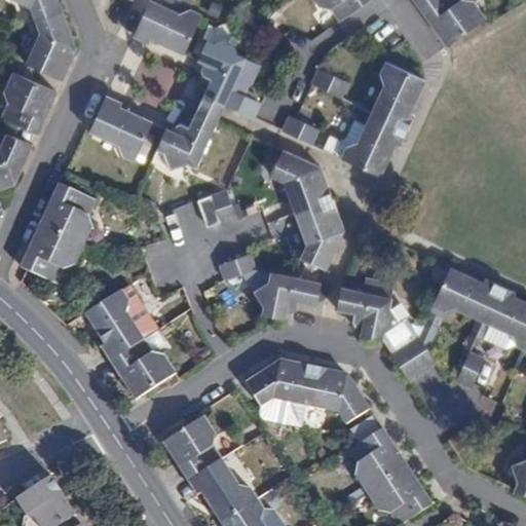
[(21,0),(30,4),(36,21),(62,11),(57,0),(21,0)]
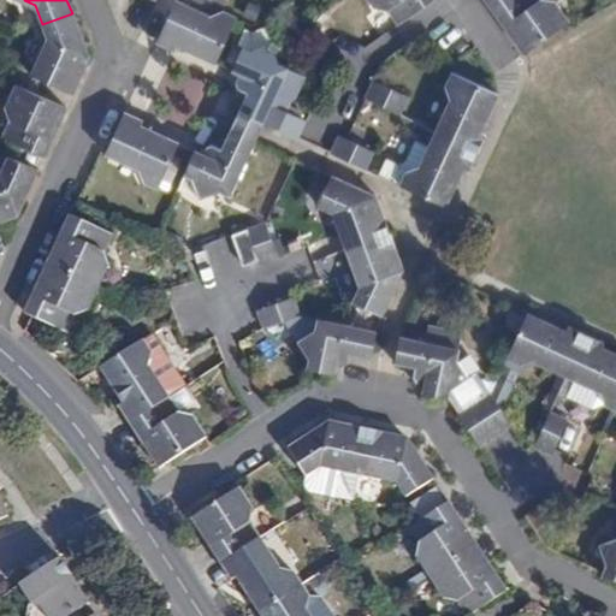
[(389,11),(398,25),(432,0),(367,0),(372,6),(389,11)]
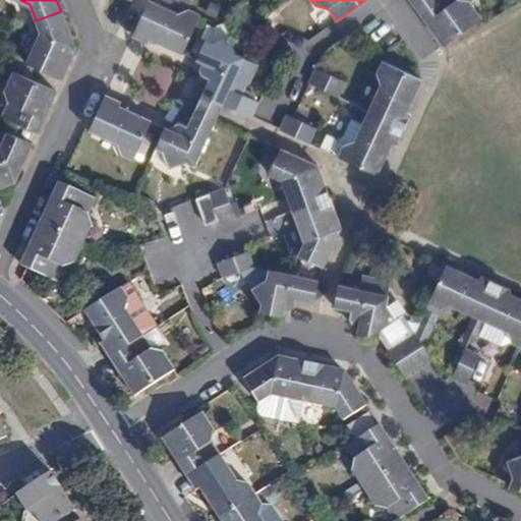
[(410,0),(417,9),(429,0),(410,0)]
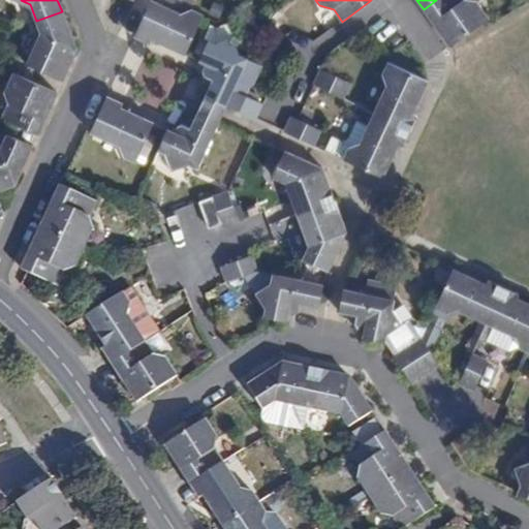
[(433,23),(449,47),(488,20),(474,0),(472,0),(436,0),(424,9),(433,23)]
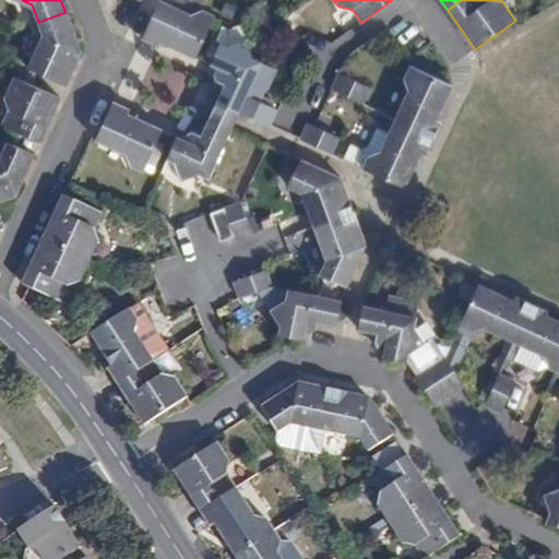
[(175,49),(195,58),(214,16),(201,10),(189,14),(159,1),(143,38),(157,45),(162,43),(175,49)]
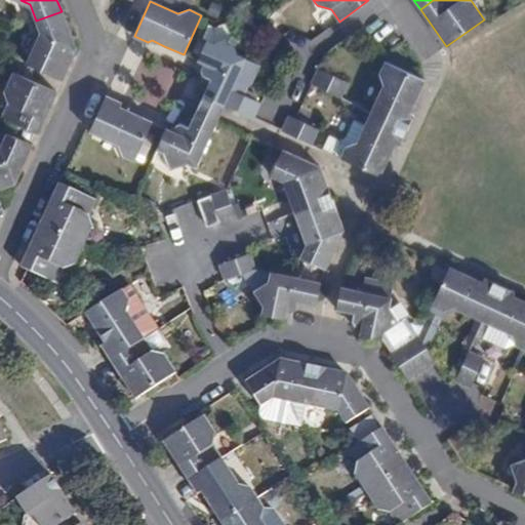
[(62,11),(36,21),(40,33),(27,64),(39,69),(62,81),(71,62),(76,50),(62,11)]
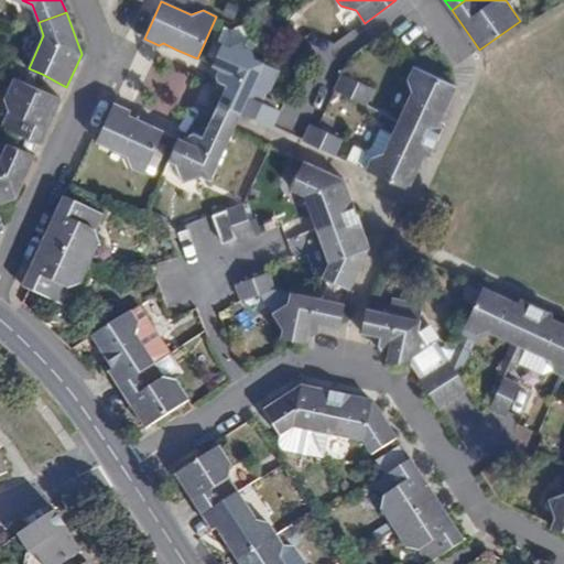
[(226,84),(218,102),(272,128),(279,111),(253,100),(248,96),(263,63),(252,57),(247,41),(229,47),(221,44),(212,66),(221,71),(218,77),(220,80),(226,84)]
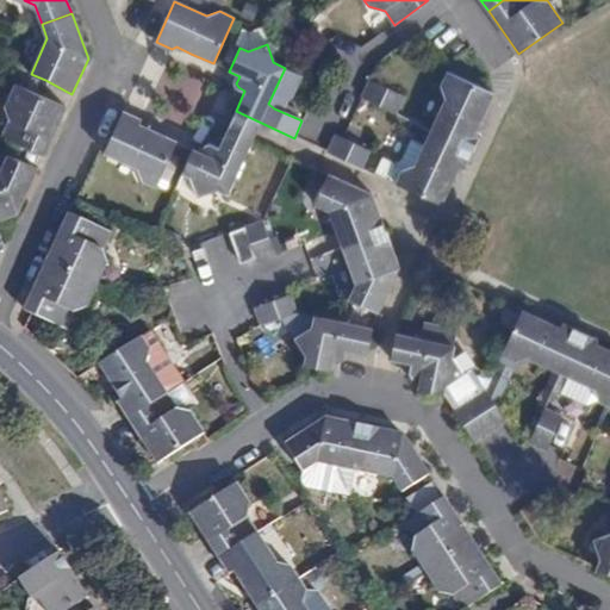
[(431,134),(472,153),(479,136),(475,132),(485,113),(492,94),(473,86),(449,75),(442,89),(446,103),(431,134)]
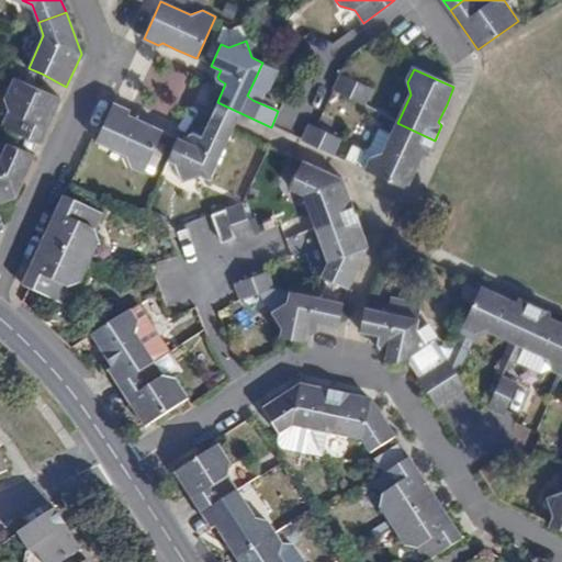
[(340,75),(333,91),(363,104),(371,89),(340,75)]
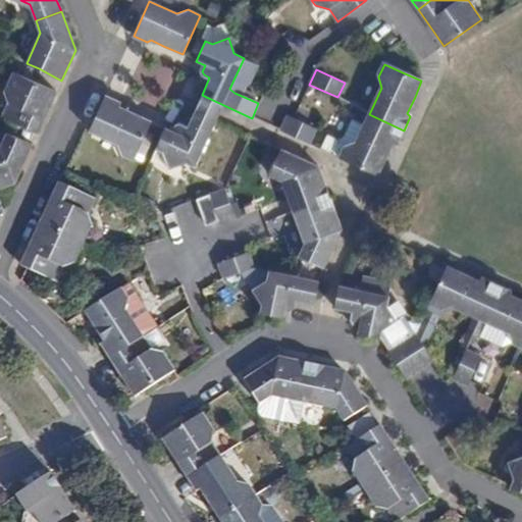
[(33,81),(15,72),(7,90),(10,100),(2,117),(11,121),(37,134),(46,113),(56,92),(33,81)]
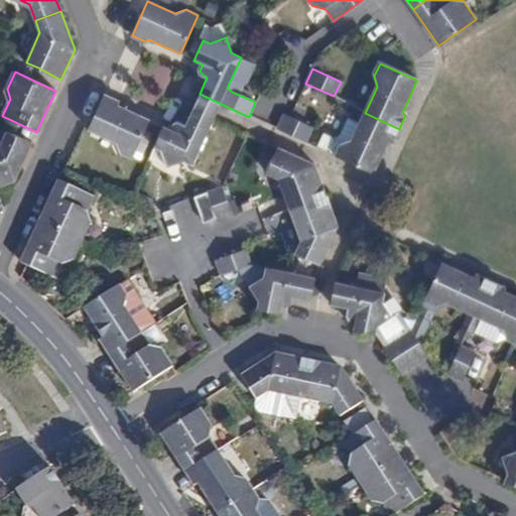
[(100,103),(88,130),(117,143),(120,152),(132,158),(150,121),(118,105),(119,102),(104,95),(100,103)]
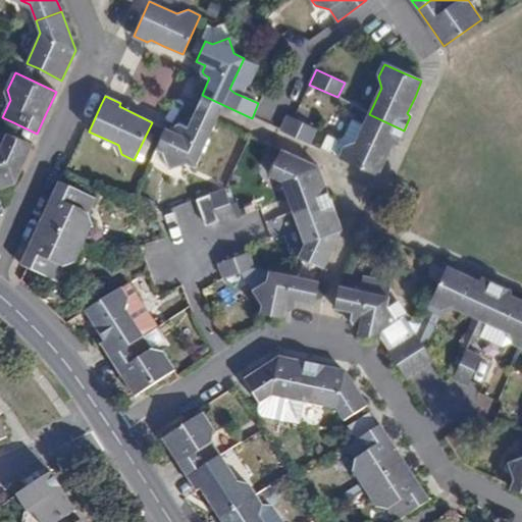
[(164,128),(155,149),(162,152),(169,168),(185,163),(193,166),(215,119),(195,110),(186,127),(180,126),(175,128),(173,133),(164,128)]
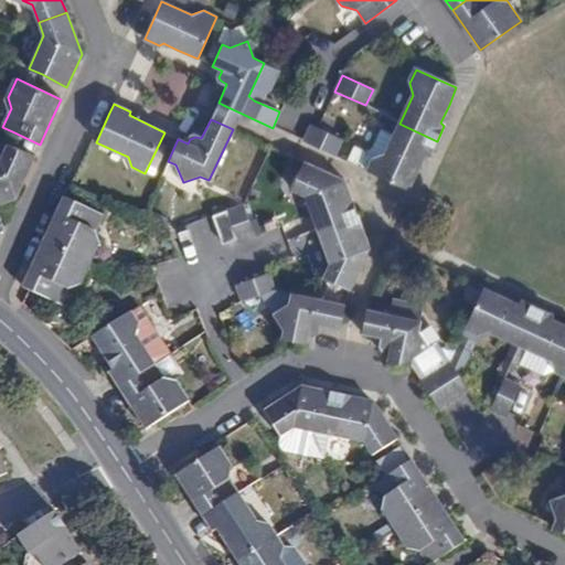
[(373,159),(368,171),(408,191),(419,167),(425,156),(429,157),(437,141),(400,124),(385,155),(373,159)]
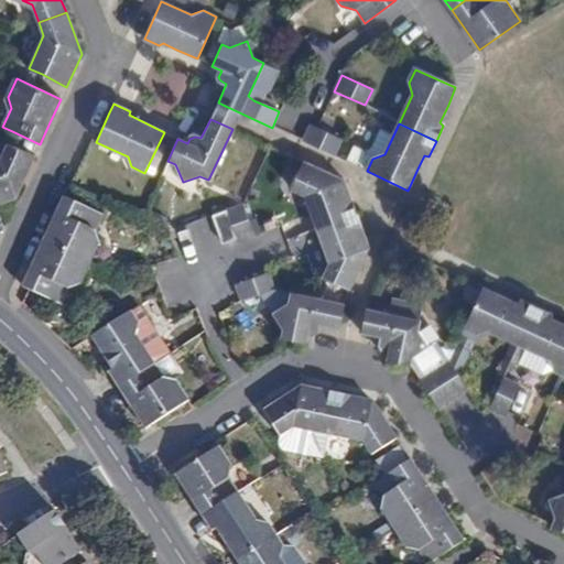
[(310,125),(302,142),(334,156),(342,140),(310,125)]
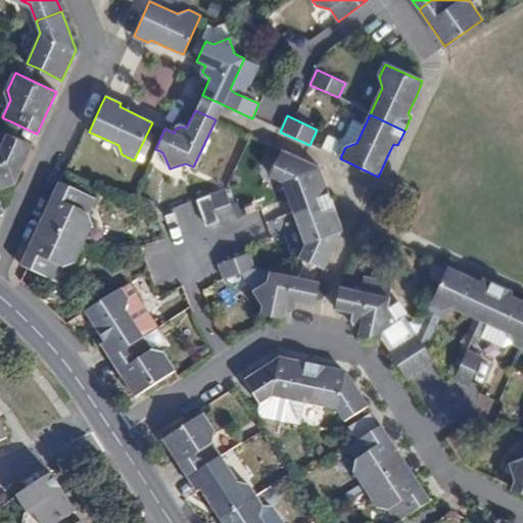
[(1,146),(0,146),(0,188),(3,187),(14,183),(32,145),(6,134),(1,146)]
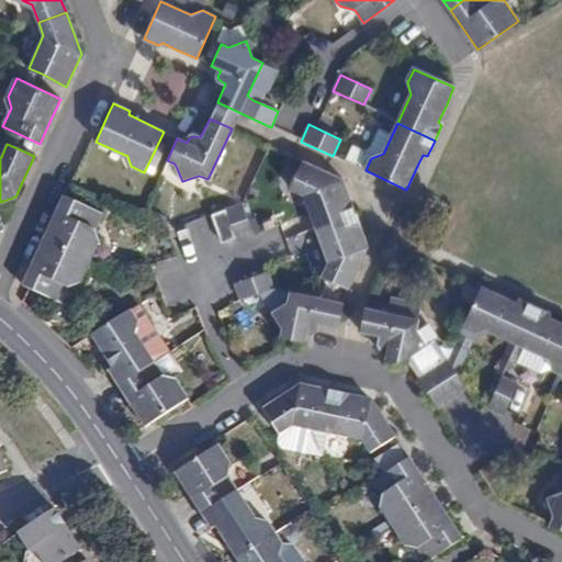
[(316,228),(356,214),(349,198),(344,181),(302,163),(290,188),(304,195),(316,228)]
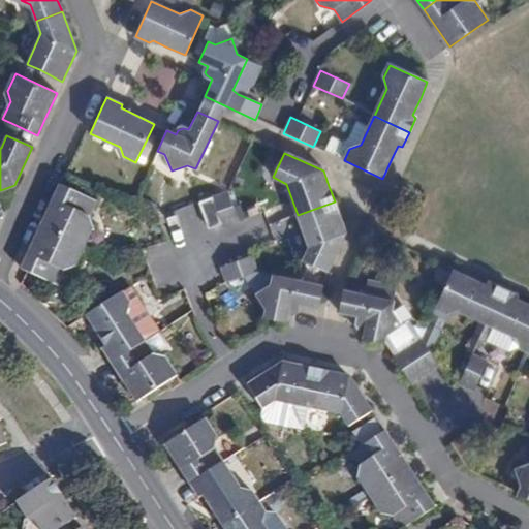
[(40,227),(85,248),(92,231),(89,218),(94,206),(58,188),(48,213),(40,227)]
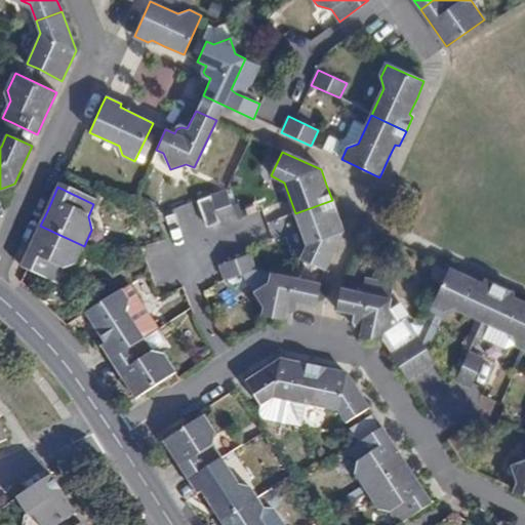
[(219,221),(220,227),(237,220),(233,209),(229,199),(226,191),(210,197),(219,221)]
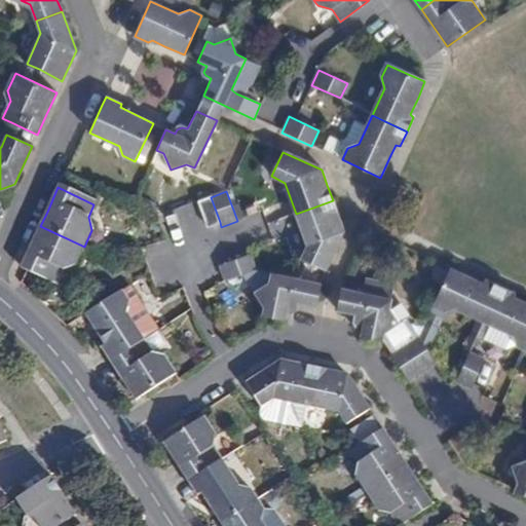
[(220,222),(211,197),(197,201),(207,227),(220,222)]
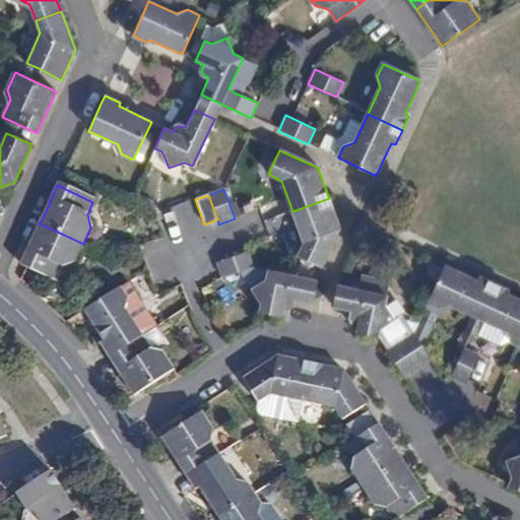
[(231,207),(236,205),(232,195),(226,197),(231,207)]
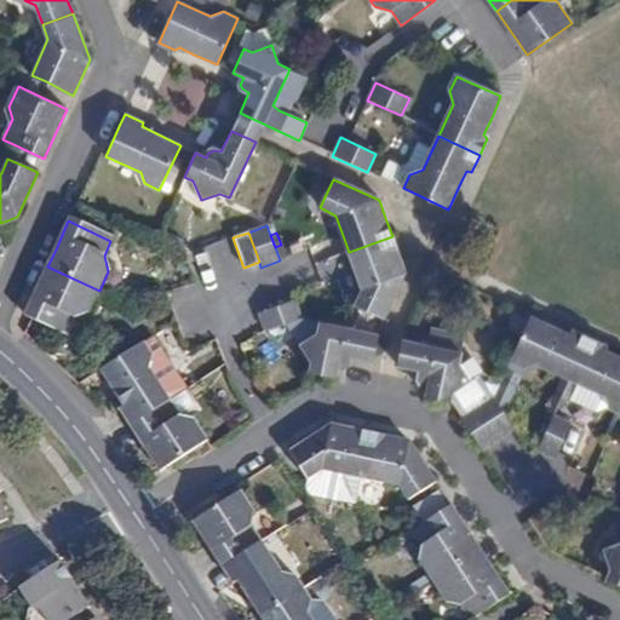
[(355,304),(384,319),(405,274),(396,248),(392,236),(349,252),(362,288),(355,304)]
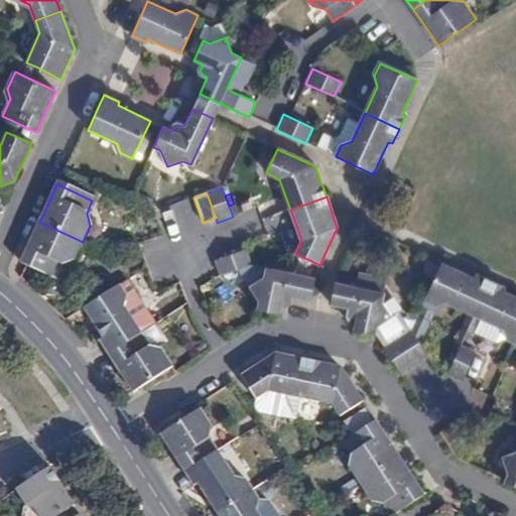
[(233,217),(244,214),(239,202),(234,204),(229,206),(233,217)]
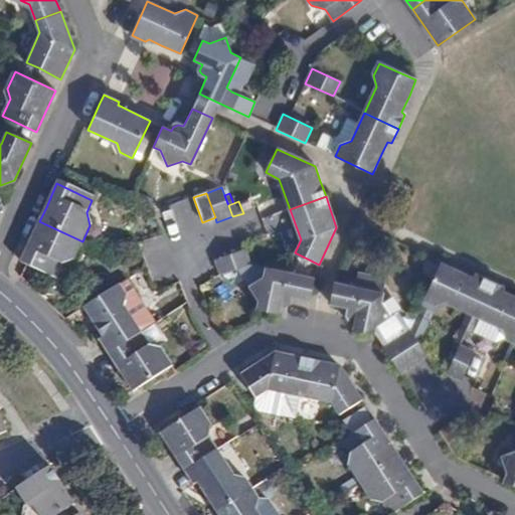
[(26,266),(36,270),(55,279),(62,265),(73,261),(82,241),(39,221),(31,240),(21,263),(26,266)]
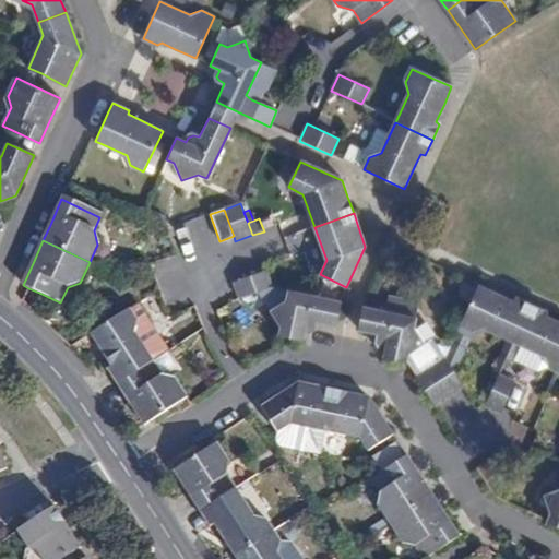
[(233,282),(239,299),(272,287),(266,270),(233,282)]
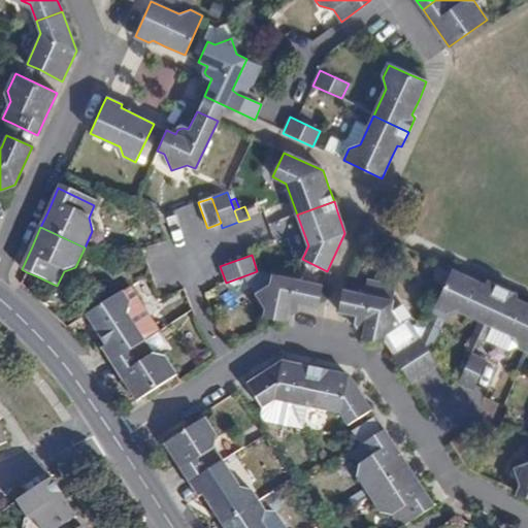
[(484,326),(501,288),(488,281),(485,285),(471,278),(452,269),(432,311),(444,317),(457,312),(484,326)]
